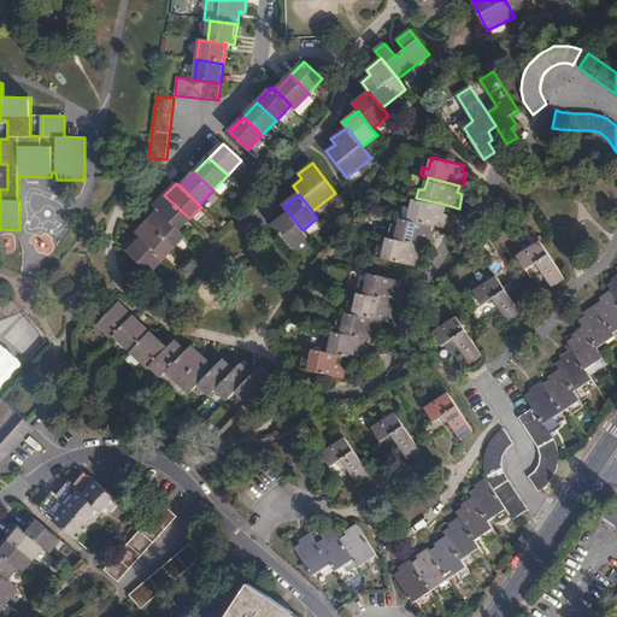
[(153,206),(158,211),(178,230),(189,218),(164,195),(153,206)]
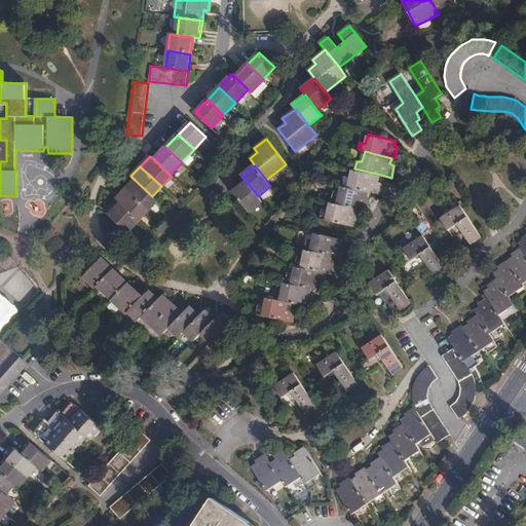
[(344,184),(370,191),(380,193),(383,182),(380,182),(381,175),(354,168),(353,167),(350,178),(346,176),(344,184)]
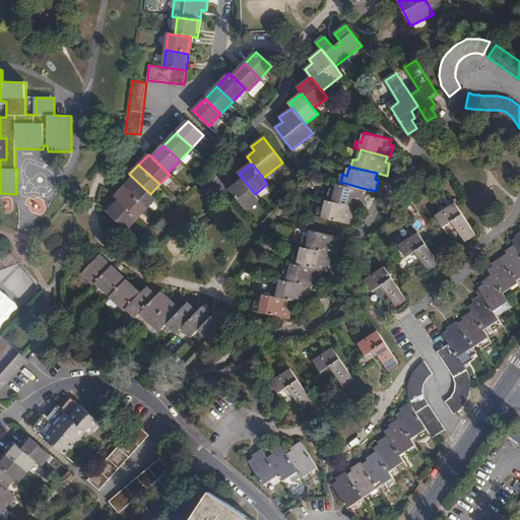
[(133,178),(124,187),(147,208),(156,199),(150,194),(133,178)]
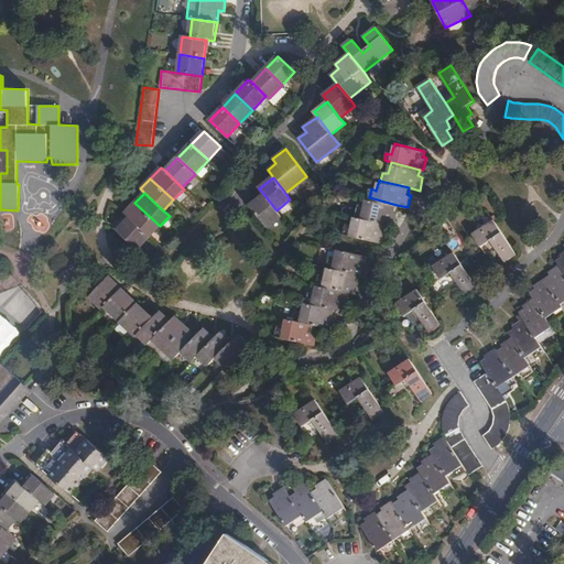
[(277,210),(264,195),(250,206),(268,228),(282,217),(277,210)]
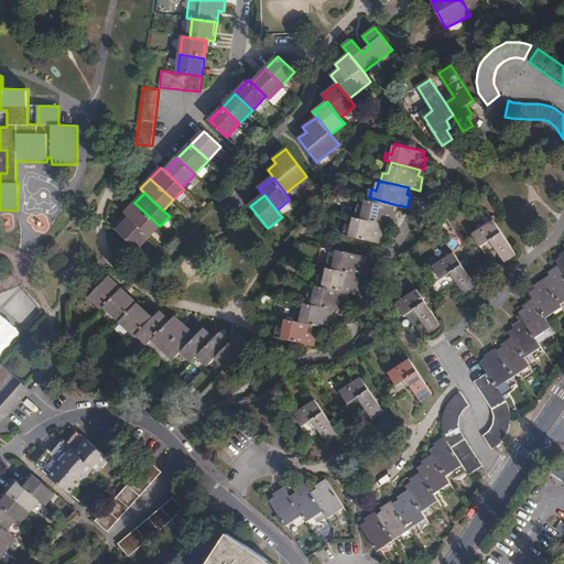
[(357,217),(383,224),(394,226),(398,213),(396,212),(397,205),(369,197),(367,197),(364,208),(358,207),(357,217)]
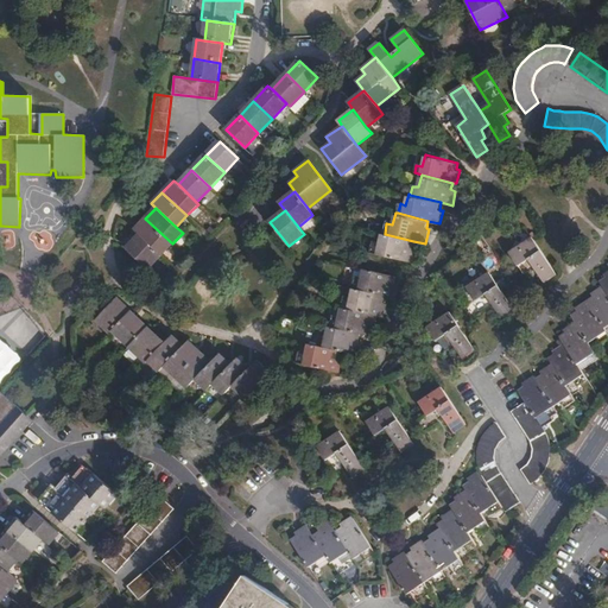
[(134,230),(139,234),(162,255),(172,244),(145,219),(134,230)]
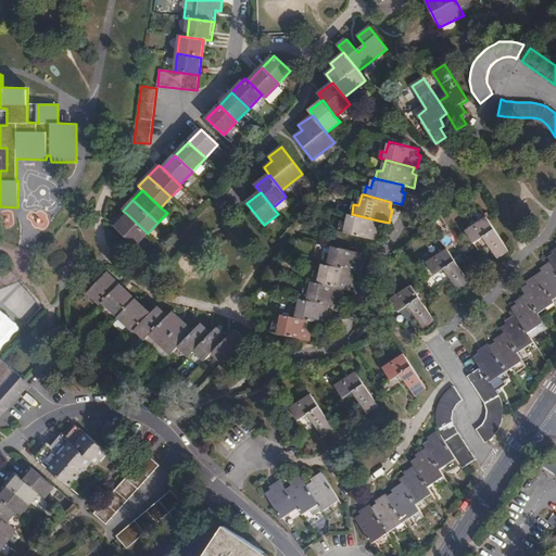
[(377,226),(378,220),(352,214),(349,213),(346,223),(341,220),(339,229),(377,239),(380,227),(377,226)]
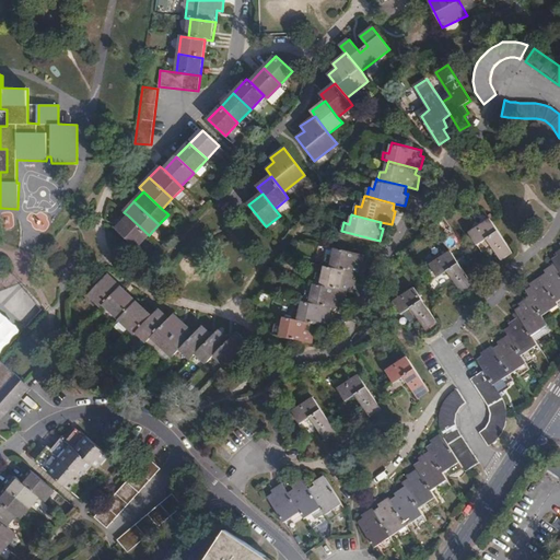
[(149,235),(128,216),(116,229),(136,247),(149,235)]
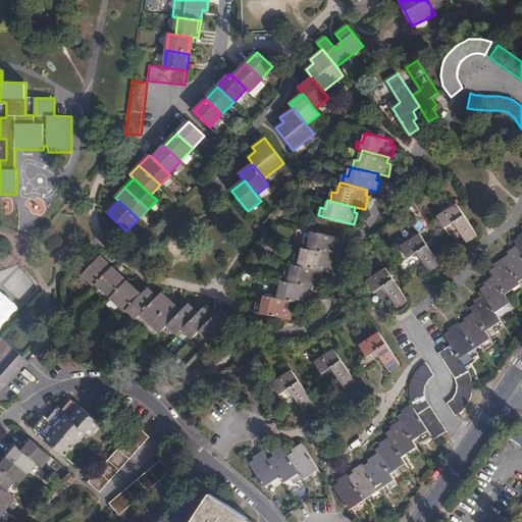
[(477,237),(458,205),(438,219),(445,229),(454,223),(467,243),(477,237)]
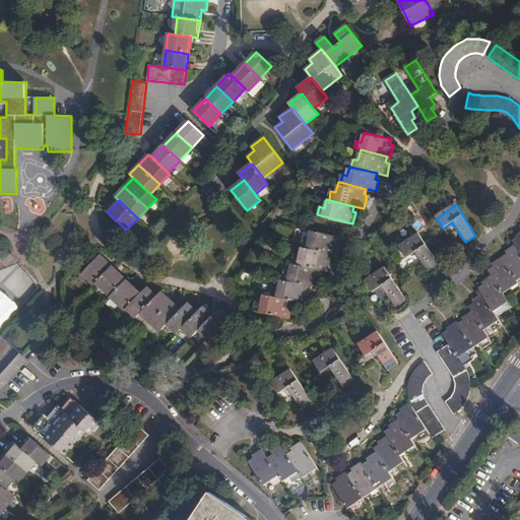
[(302,237),(304,238),(309,239),(311,230),(304,228),(302,237)]
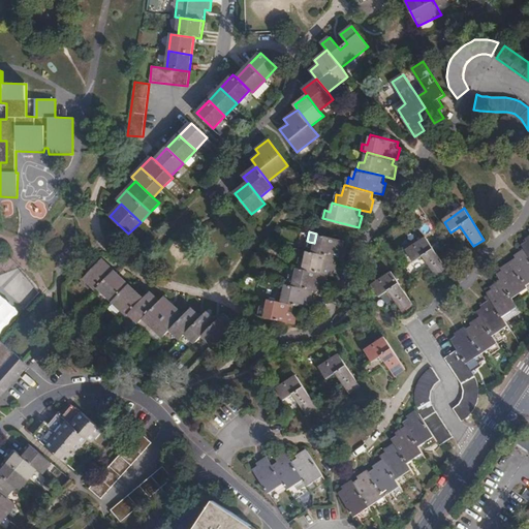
[(309,242),(307,250),(336,257),(343,259),(347,248),(343,246),(345,241),(316,234),(314,243),(309,242)]
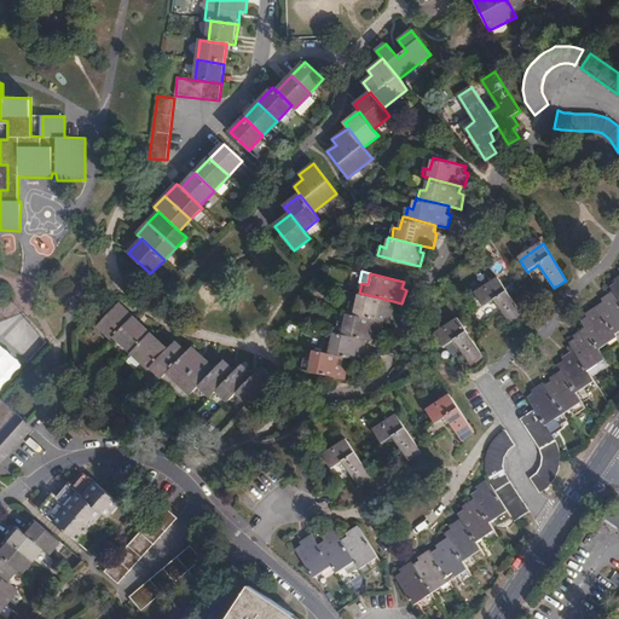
[(495,300),(510,324),(524,316),(499,279),(476,294),(485,306),(495,300)]
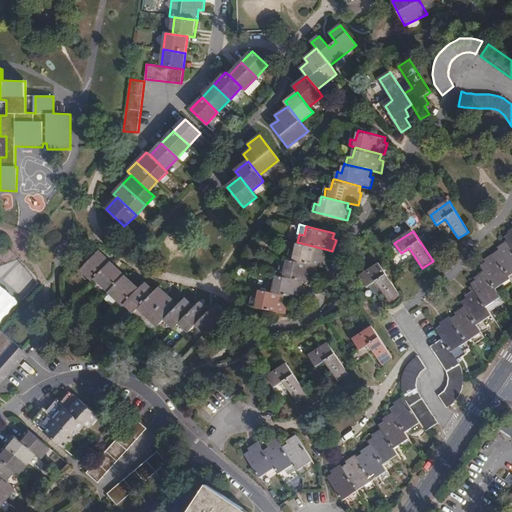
[(499,250),(495,253),(510,276),(511,274),(511,247),(508,241),(498,247),(499,250)]
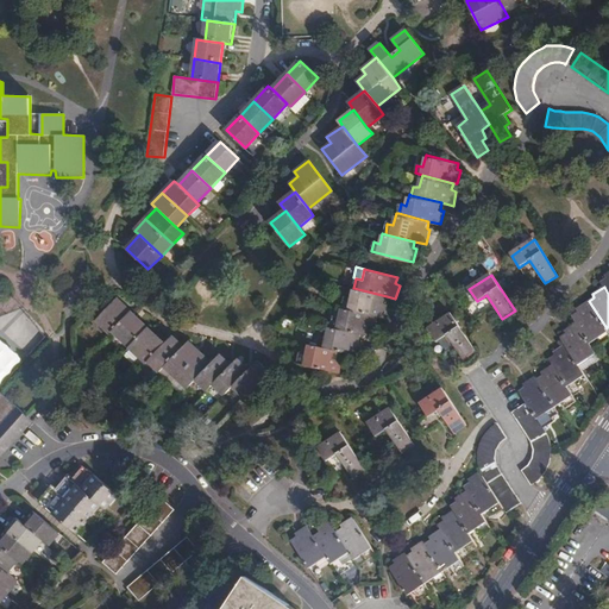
[(345,297),(343,307),(376,316),(384,318),(388,303),(384,303),(387,296),(353,288),(351,300),(345,297)]
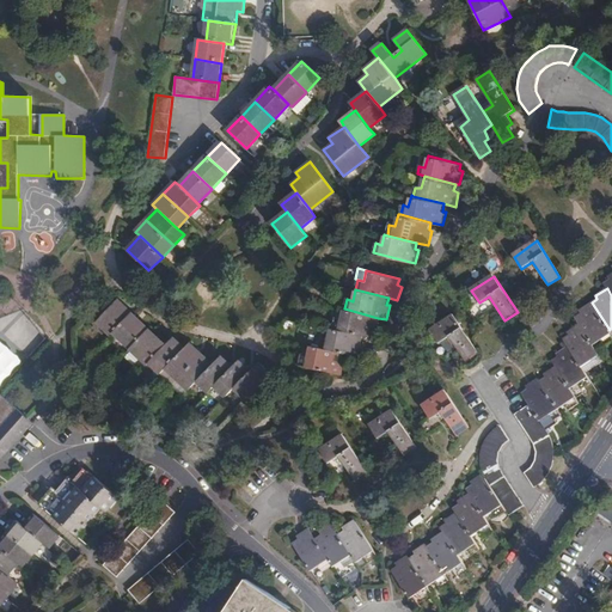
[(114,332),(132,313),(130,311),(118,300),(97,322),(111,336),(114,332)]
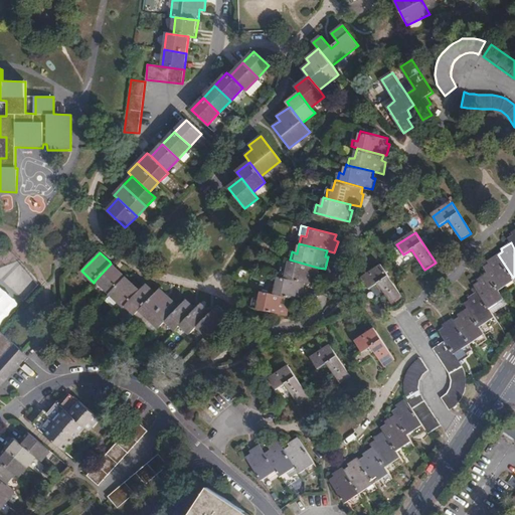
[(484,267),(488,273),(499,291),(514,281),(513,278),(498,254),(488,261),(489,264),(484,267)]
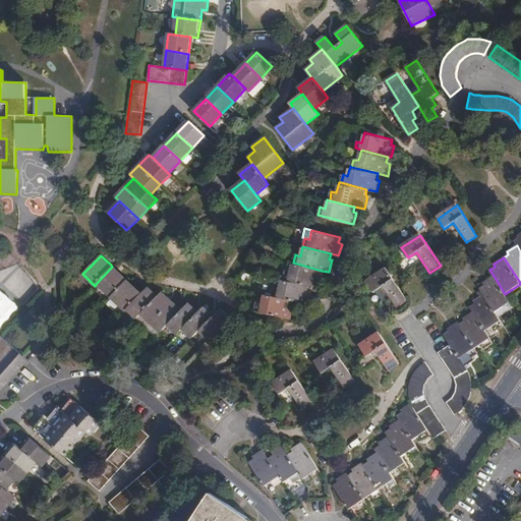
[(284,278),(310,286),(321,289),(324,277),(321,276),(322,271),(293,263),(291,272),(287,271),(284,278)]
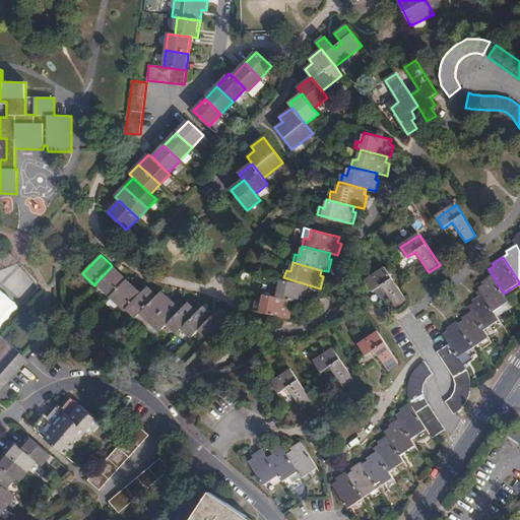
[(127,280),(112,266),(96,282),(111,297),(127,280)]
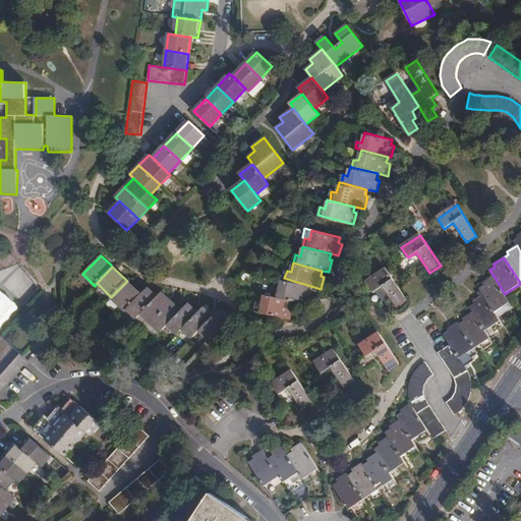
[(20,304),(39,286),(22,269),(3,286),(20,304)]
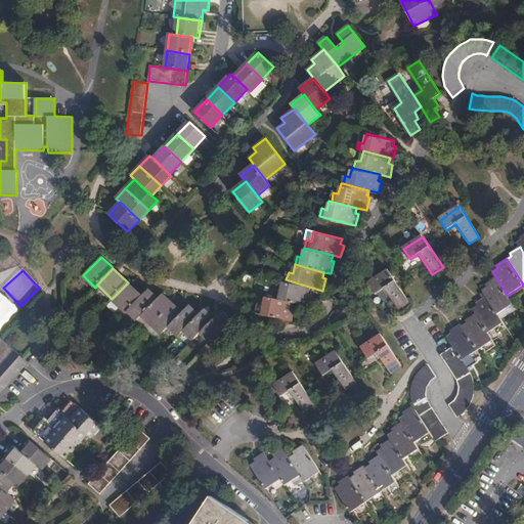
[(386,289),(398,308),(408,301),(390,271),(370,284),(378,293),(386,289)]
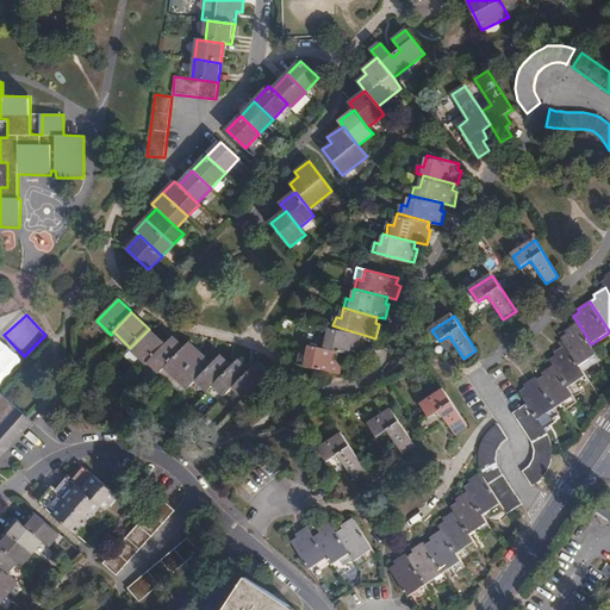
[(562,338),(566,346),(580,366),(598,355),(591,344),(578,323),(567,331),(568,334),(562,338)]
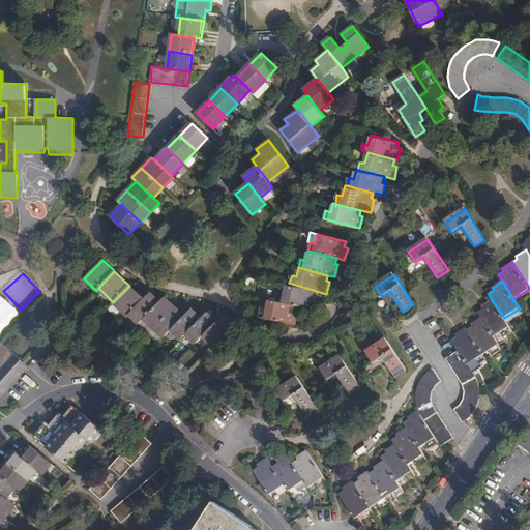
[(277,299),(300,305),(314,310),(317,297),(314,296),(316,291),(289,283),(286,285),(284,292),(280,292),(277,299)]
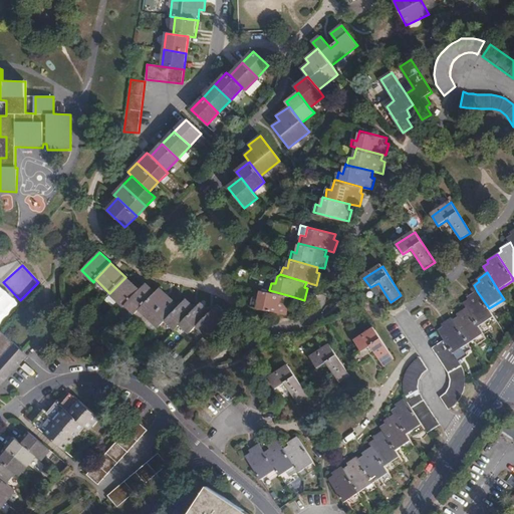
[(140,290),(125,277),(109,293),(123,306),(125,304),(140,290)]
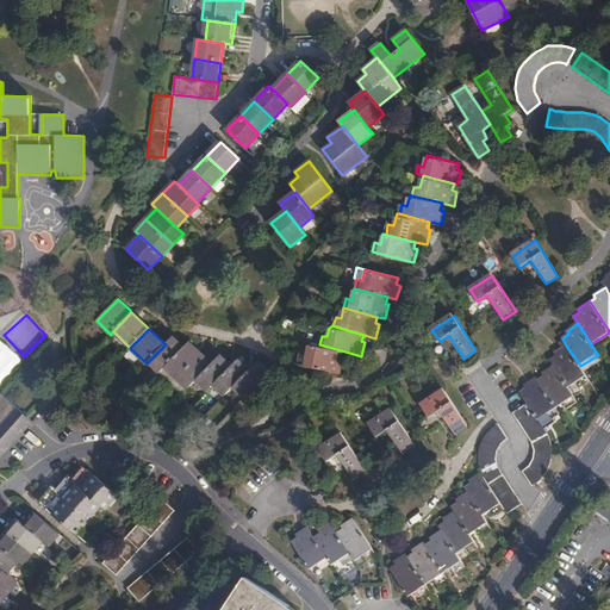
[(166,344),(149,361),(161,373),(166,367),(185,348),(174,337),(166,344)]
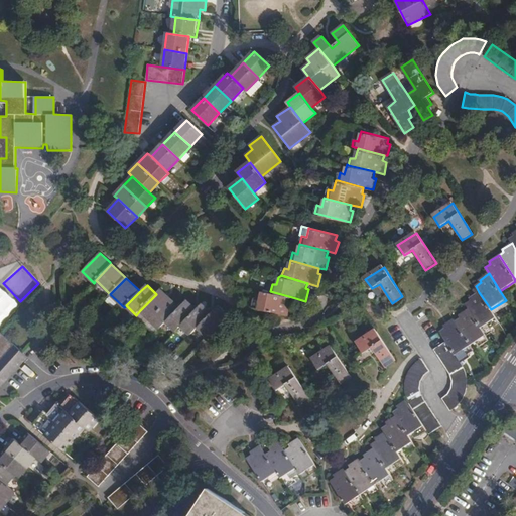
[(0,317),(15,302),(0,288),(0,317)]
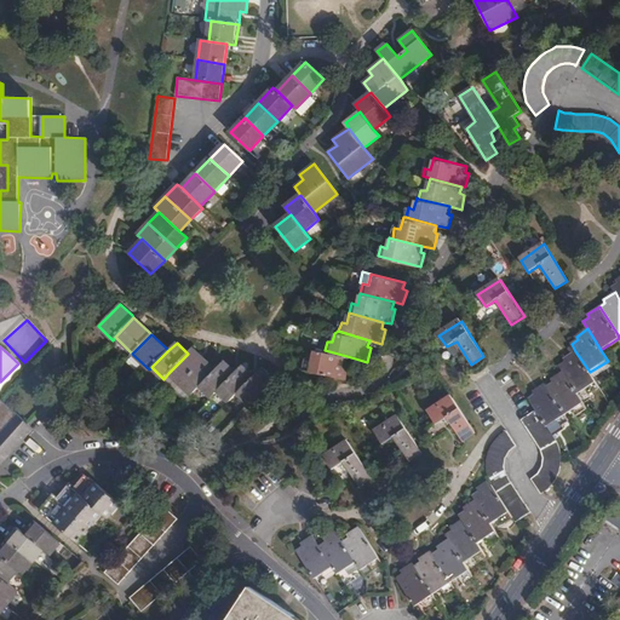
[(188,354),(168,373),(181,384),(205,360),(193,349),(188,354)]
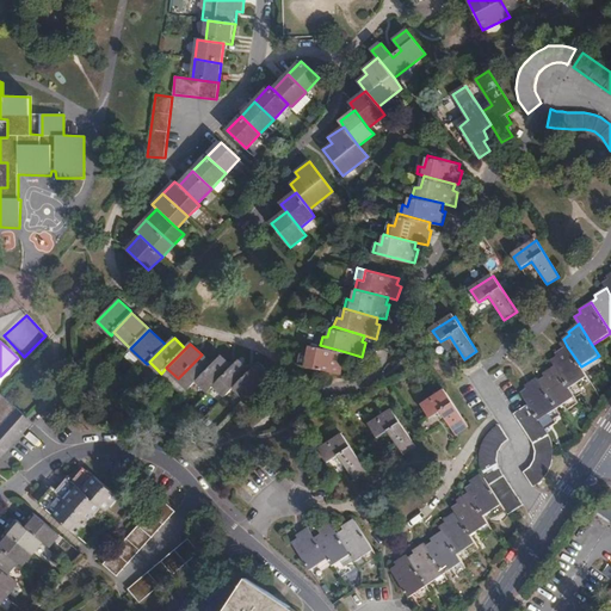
[(344,360),(346,352),(320,345),(314,344),(310,356),(304,355),(302,363),(344,375),(347,362),(344,360)]
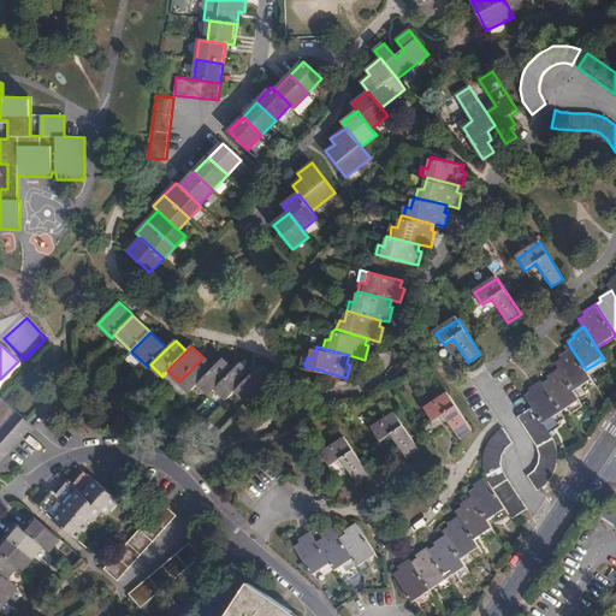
[(556,363),(560,369),(574,391),(593,380),(586,369),(572,349),(561,356),(562,359),(556,363)]
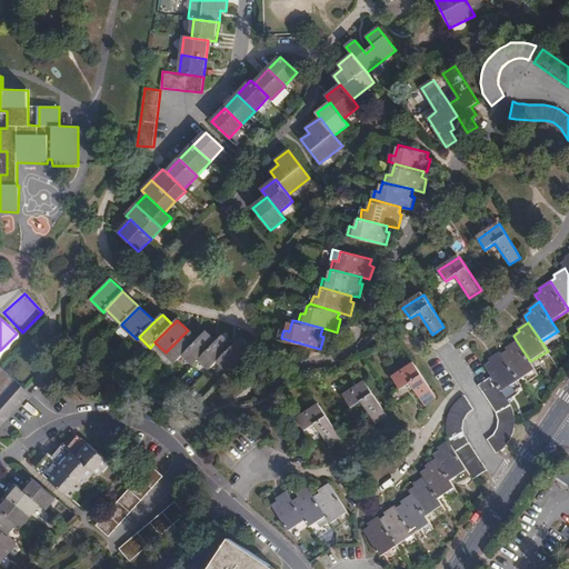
[(188,330),(166,352),(176,362),(183,355),(191,347),(198,340),(188,330)]
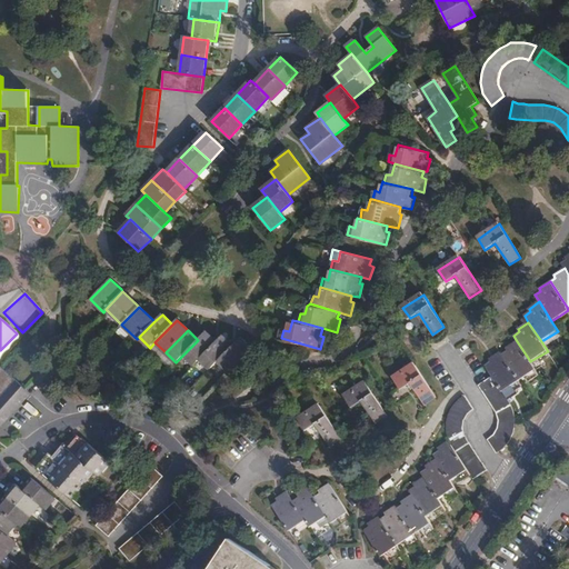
[(191,347),(183,355),(195,365),(200,359),(213,345),(217,342),(206,331),(198,340),(191,347)]
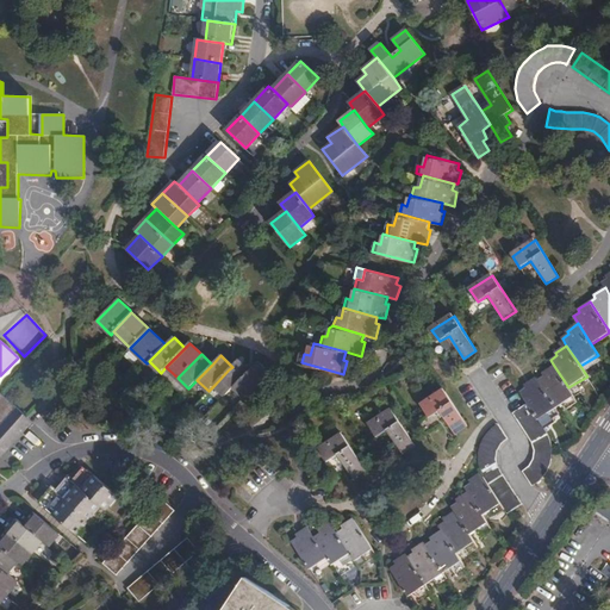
[(229,369),(215,385),(225,396),(234,387),(249,371),(238,360),(232,367),(229,369)]
